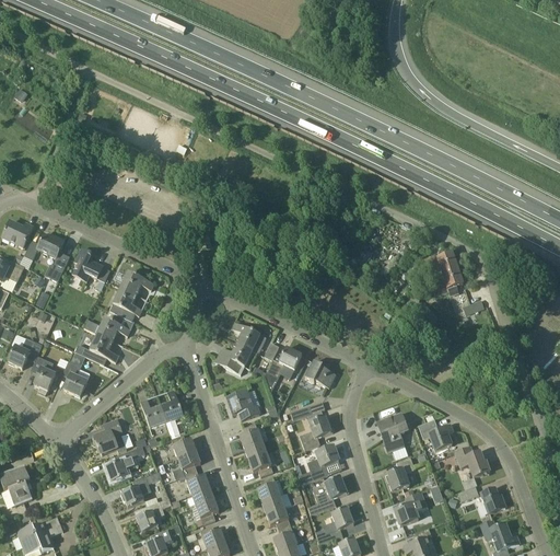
[(167,171),(168,166),(166,165),(166,164),(162,162),(163,159),(158,157),(156,160),(152,159),(149,158),(147,162),(151,164),(150,165),(162,170),(167,171)]
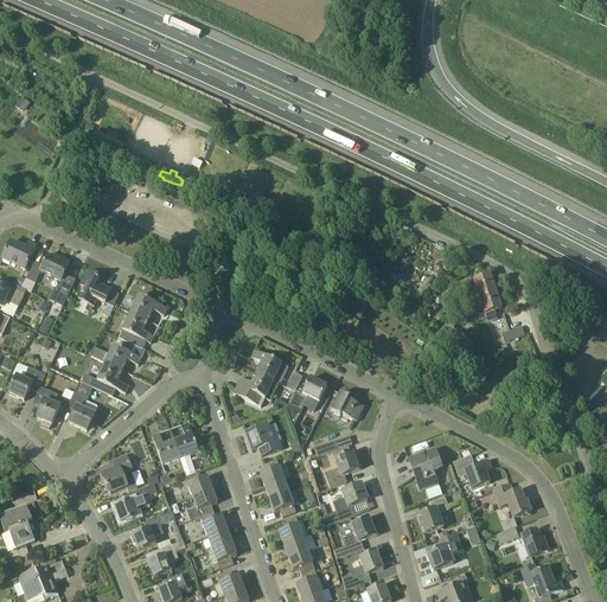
[(2,256),(13,261),(25,267),(36,244),(29,241),(25,247),(11,239),(2,256)]
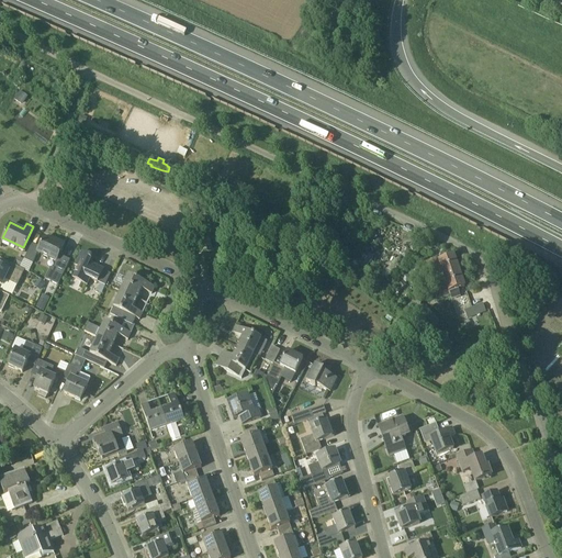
[(53,235),(52,237),(44,234),(40,244),(32,240),(24,256),(25,257),(21,265),(24,267),(25,267),(30,258),(32,259),(37,249),(55,258),(56,259),(59,252),(65,241),(53,235)]
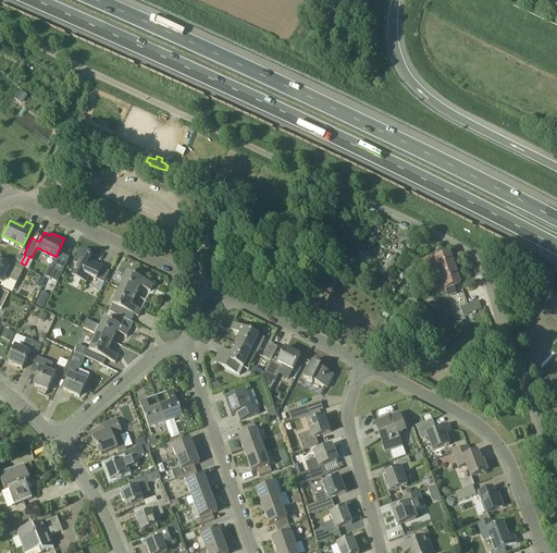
[(404,254),(408,247),(403,244),(398,250),(404,254)]
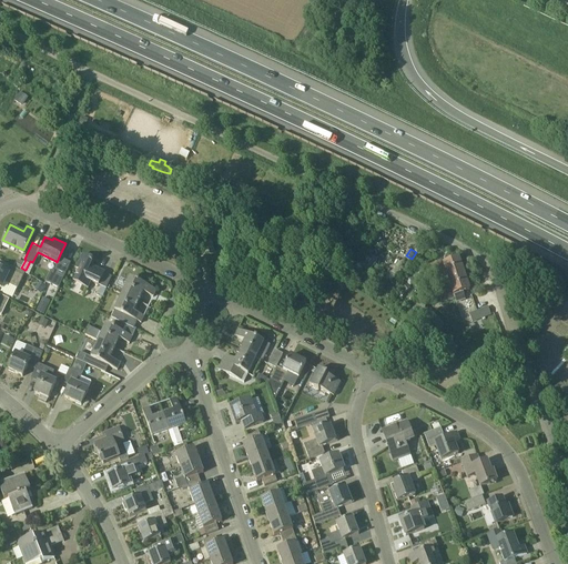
[(98,282),(100,279),(104,269),(91,262),(93,257),(82,252),(75,265),(77,267),(73,272),(75,273),(73,279),(71,285),(79,290),(82,283),(89,286),(92,279),(98,282)]
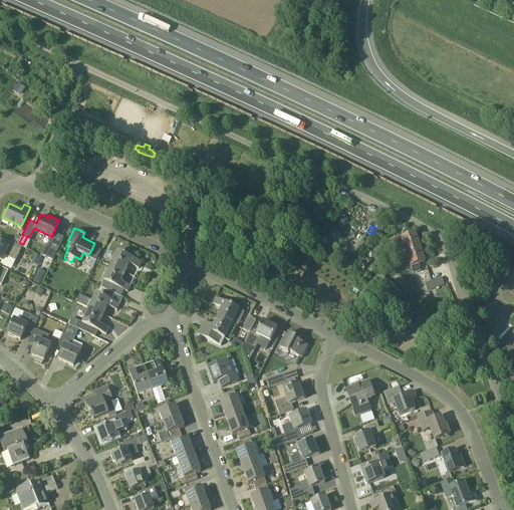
[(58,247),(64,235),(54,230),(51,237),(50,236),(48,242),(58,247)]
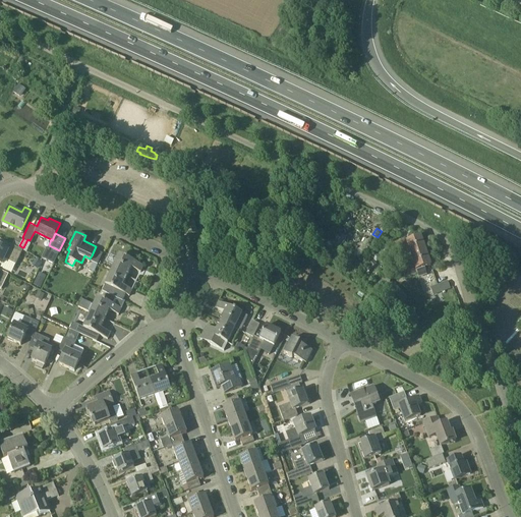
[(411,254),(426,249),(420,233),(406,238),(406,236),(393,240),(397,251),(408,246),(411,254)]
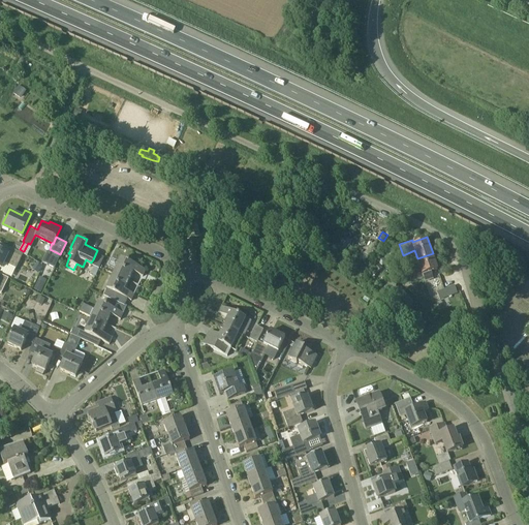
[(20,248),(23,241),(17,238),(13,245),(20,248)]
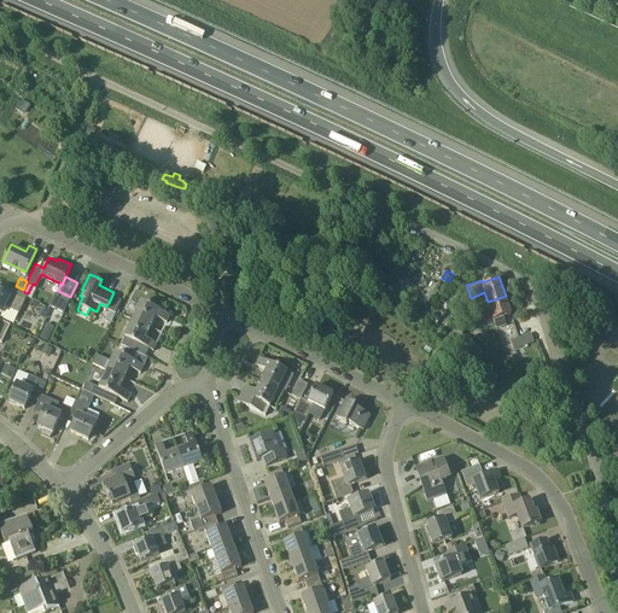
[(23,291),(15,286),(15,287),(11,286),(7,293),(0,289),(0,309),(3,310),(0,314),(13,320),(27,293),(23,291)]
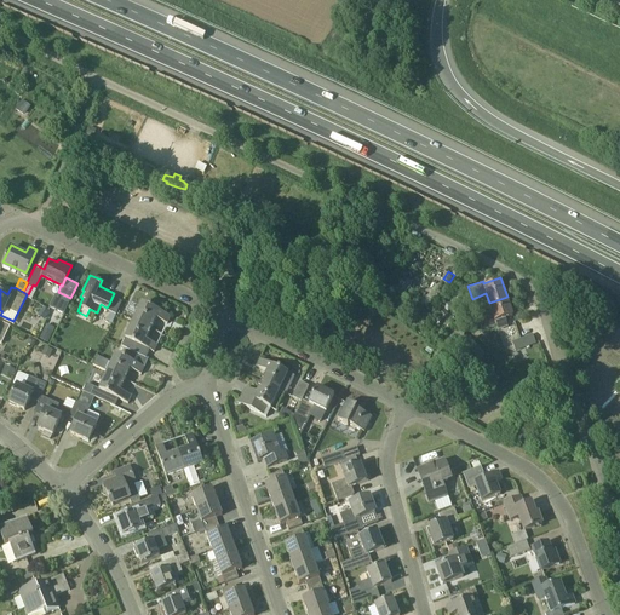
[(426,310),(420,305),(414,300),(402,292),(401,293),(396,299),(420,317),(425,310),(426,310)]
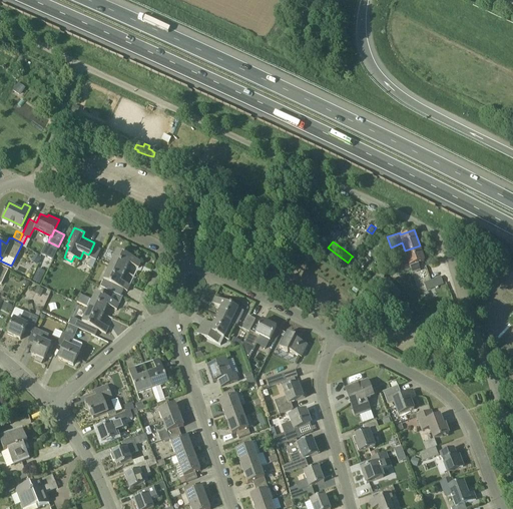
[(424,259),(420,245),(405,250),(408,258),(396,263),(398,271),(411,267),(410,265),(424,259)]
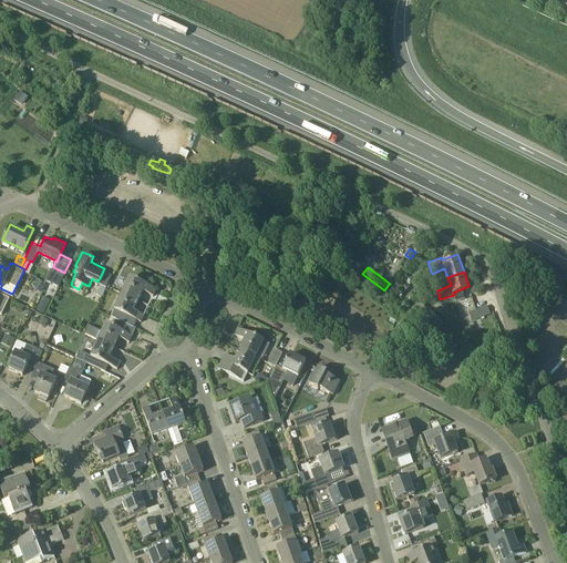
[(123,289),(138,297),(143,288),(153,293),(156,286),(130,274),(123,289)]
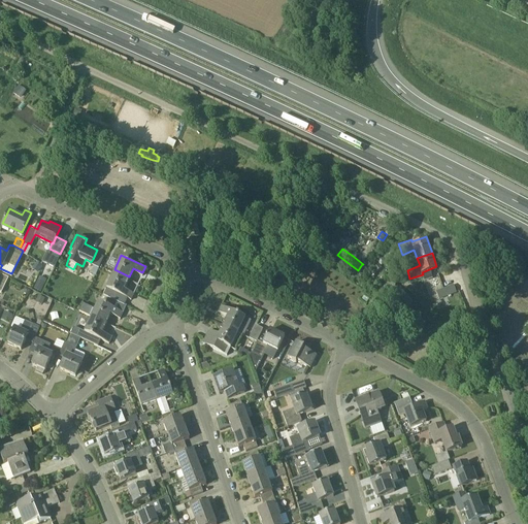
[(36,259),(32,265),(37,269),(42,262),(36,259)]
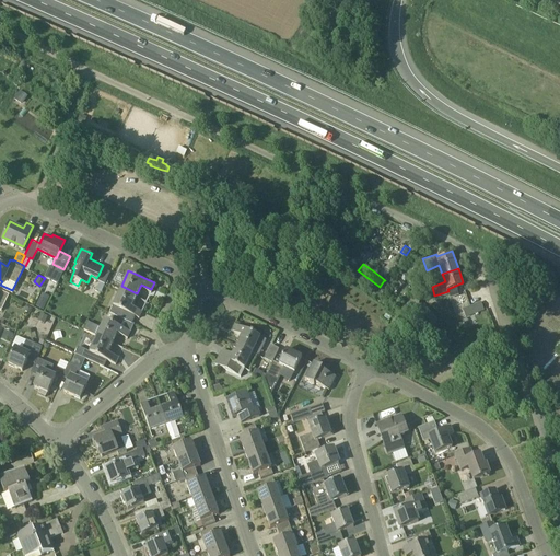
[(396,280),(399,286),(405,282),(401,277),(396,280)]
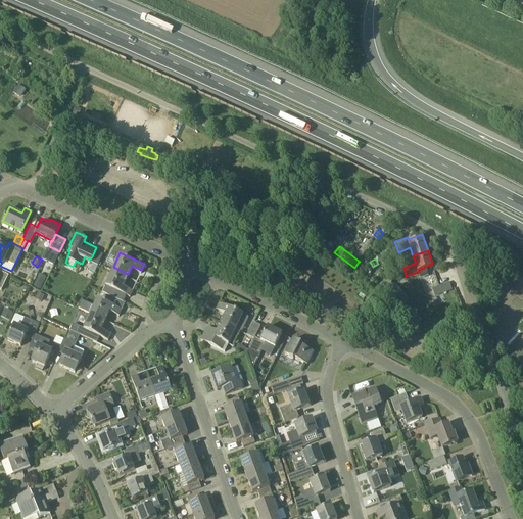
[(128,274),(113,267),(105,283),(106,284),(103,290),(107,291),(124,298),(126,292),(130,294),(133,288),(124,283),(128,274)]
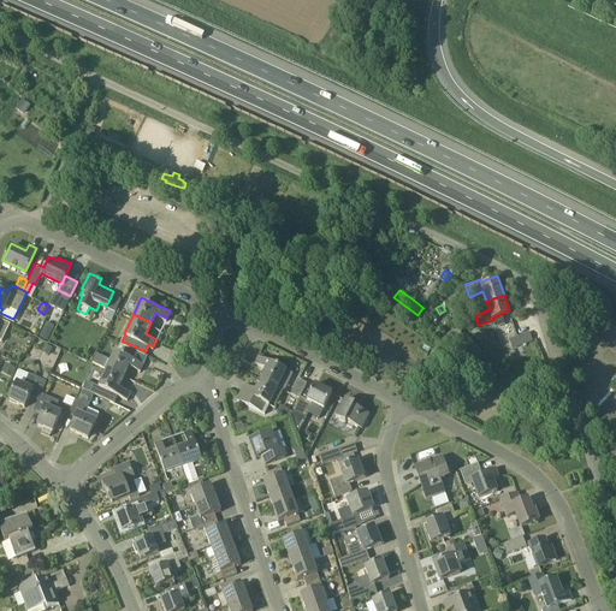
[(0,336),(1,337),(10,320),(0,315),(0,336)]
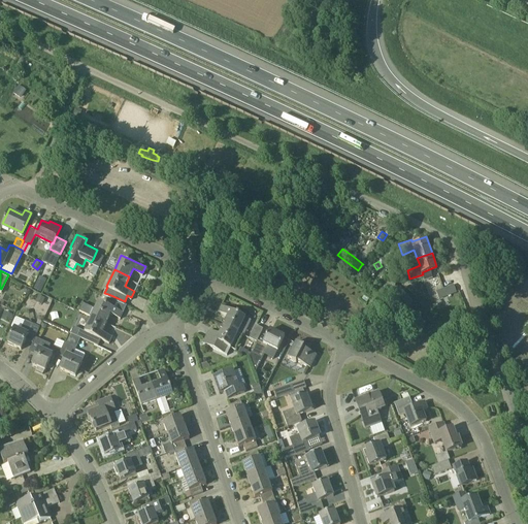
[(41,289),(45,280),(44,280),(38,276),(34,286),(41,289)]
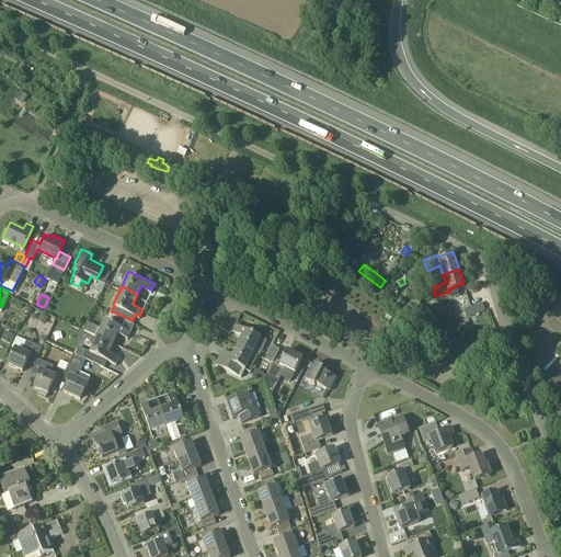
[(411,296),(405,305),(415,313),(420,300),(411,296)]
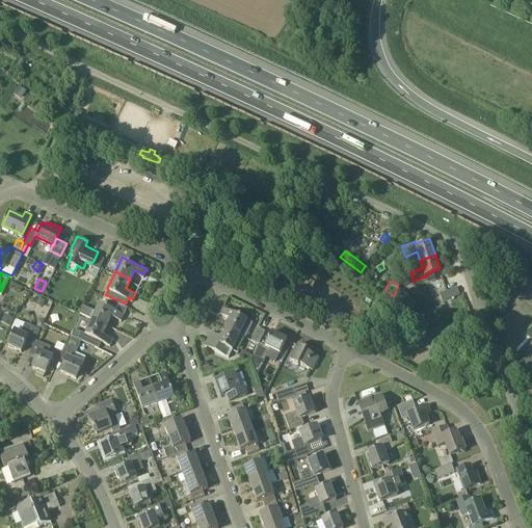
[(440,288),(443,297),(459,292),(456,284),(440,288)]
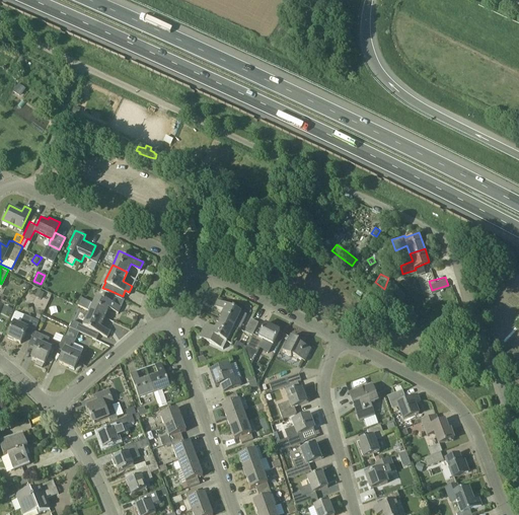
[(394,282),(388,280),(384,289),(397,298),(404,292),(394,282)]
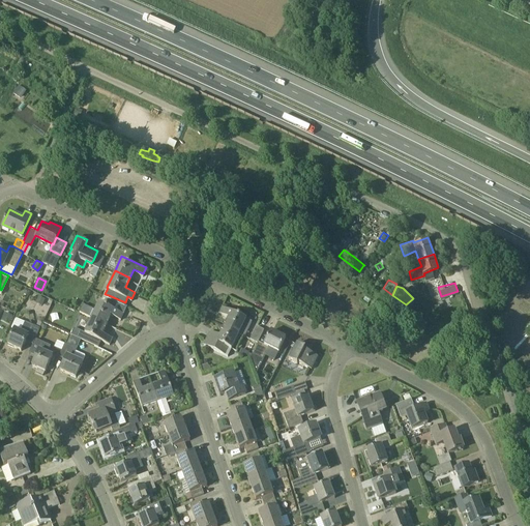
[(42,302),(46,296),(38,293),(35,299),(42,302)]
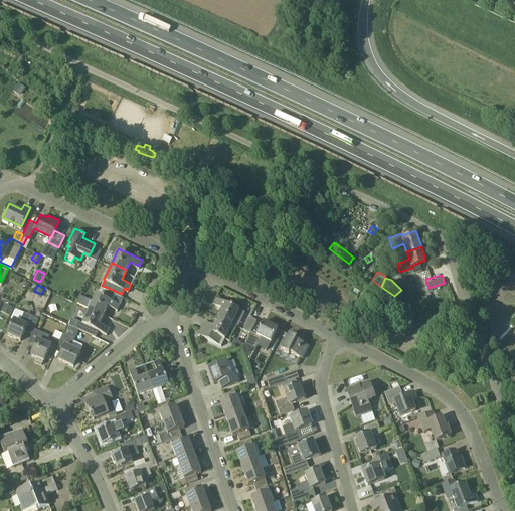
[(77,300),(89,306),(90,304),(105,311),(108,304),(117,308),(123,295),(121,294),(122,294),(106,287),(103,294),(96,291),(93,298),(80,293),(77,300)]
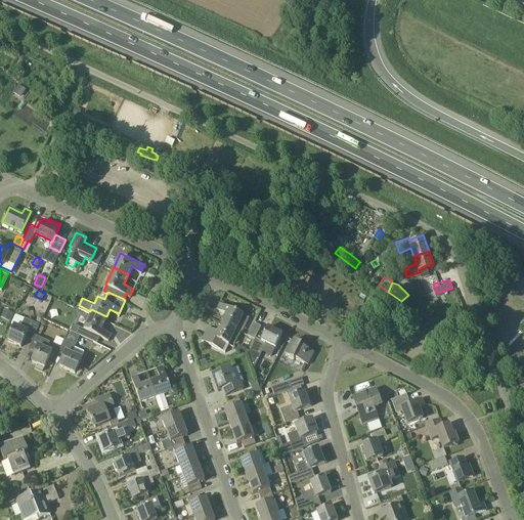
[(222,319),(243,329),(249,315),(227,304),(220,300),(217,306),(225,311),(222,319)]
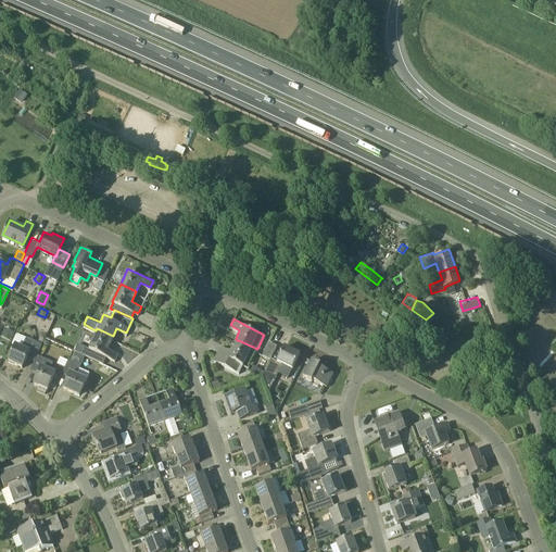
[(10,337),(13,328),(5,325),(1,333),(10,337)]
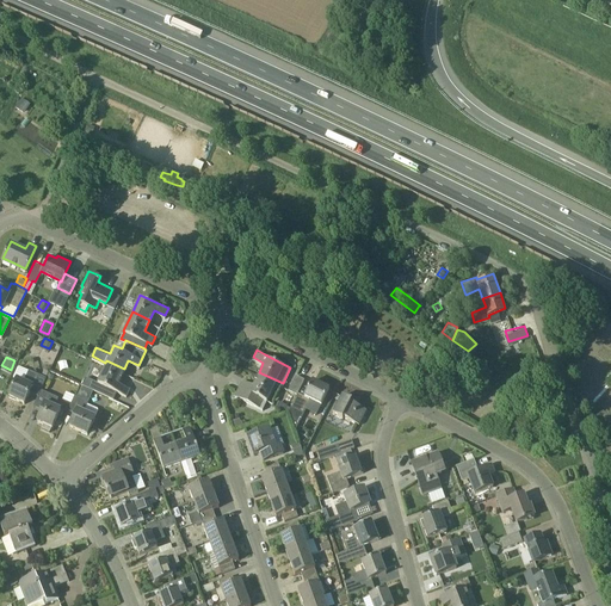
[(81,382),(113,397),(117,389),(127,394),(129,387),(118,382),(124,369),(106,360),(105,363),(97,379),(86,375),(81,382)]
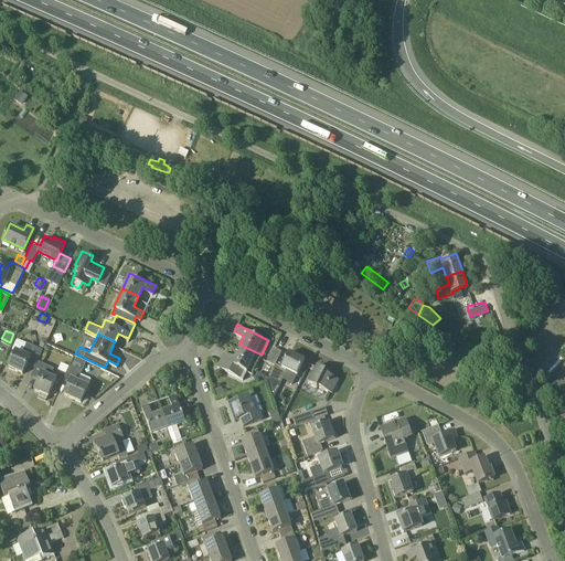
[(38,358),(45,341),(41,339),(38,346),(27,340),(22,350),(17,347),(9,364),(22,371),(29,358),(35,361),(38,358)]
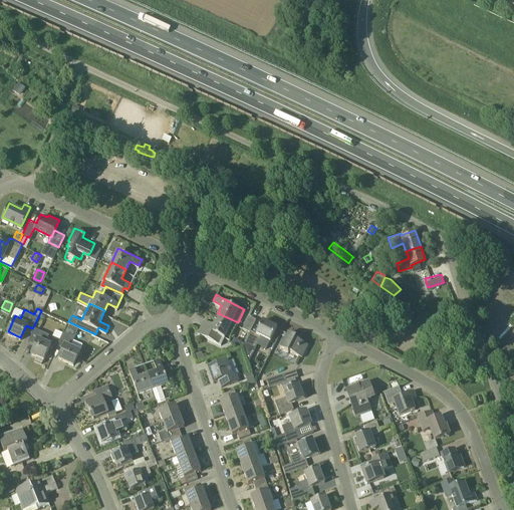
[(408,309),(403,313),(407,318),(412,313),(408,309)]
